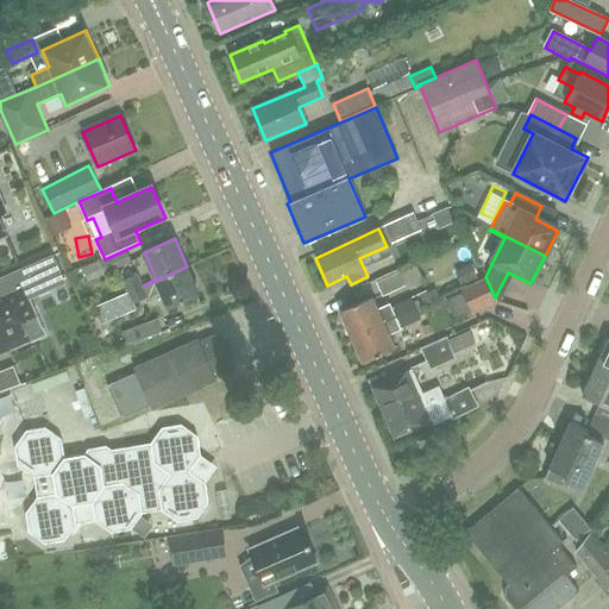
[(0,353),(1,356),(46,336),(30,300),(67,283),(54,256),(0,278),(0,353)]
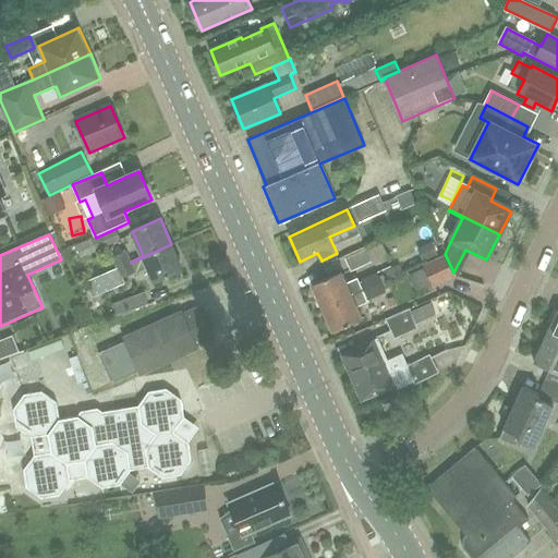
[(171,244),(131,263),(114,269),(120,279),(148,267),(155,283),(183,270),(171,244)]
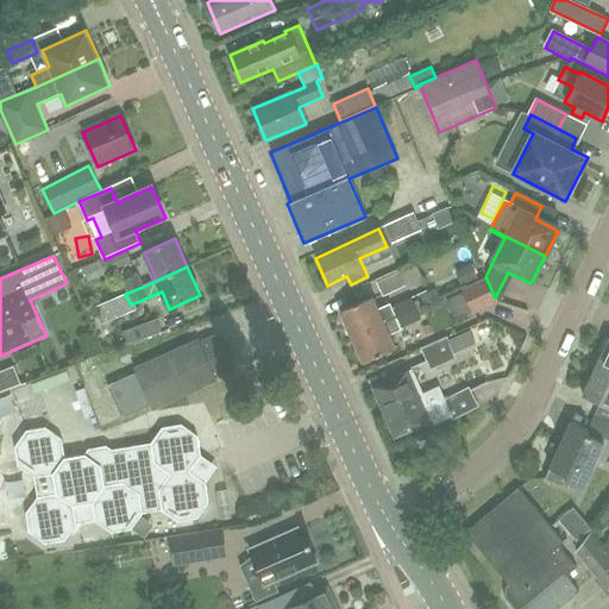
[(400,271),(376,282),(382,297),(406,286),(400,271)]
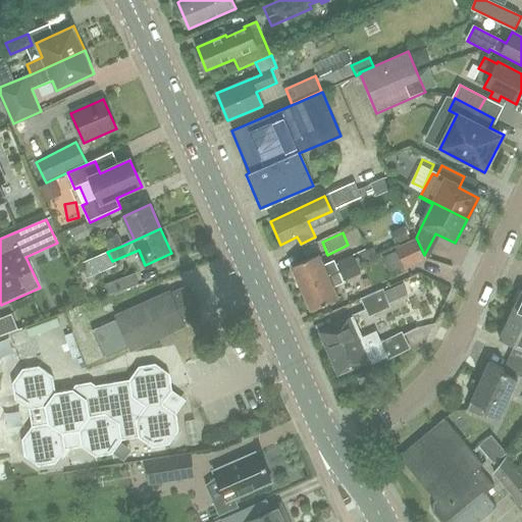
[(103,242),(107,252),(122,246),(122,245),(118,235),(103,242)]
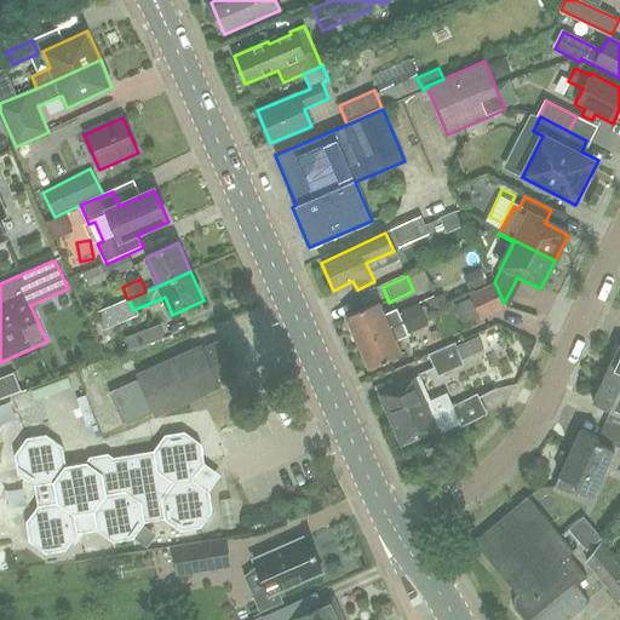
[(471,299),(480,317),(501,306),(493,290),(471,299)]
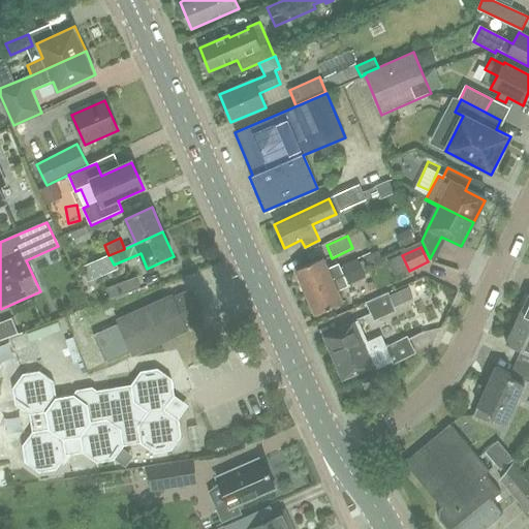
[(305,292),(361,268),(358,259),(340,268),(339,266),(329,270),(323,258),(296,271),(305,292)]
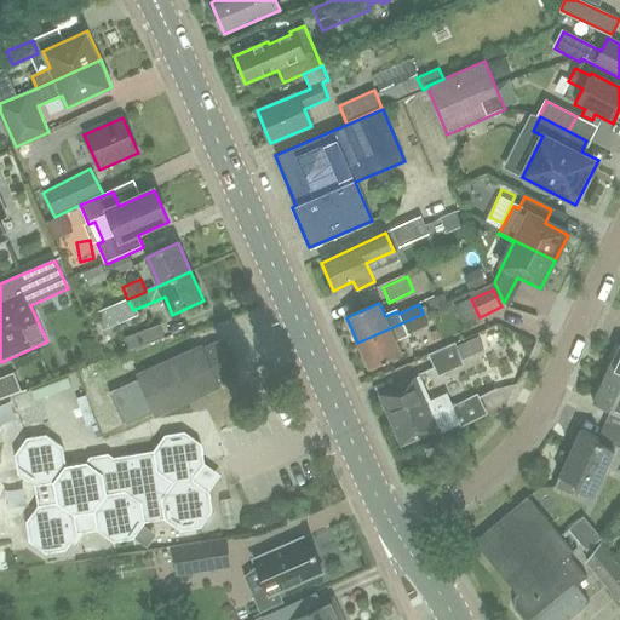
[(103,329),(113,325),(107,309),(96,314),(103,329)]
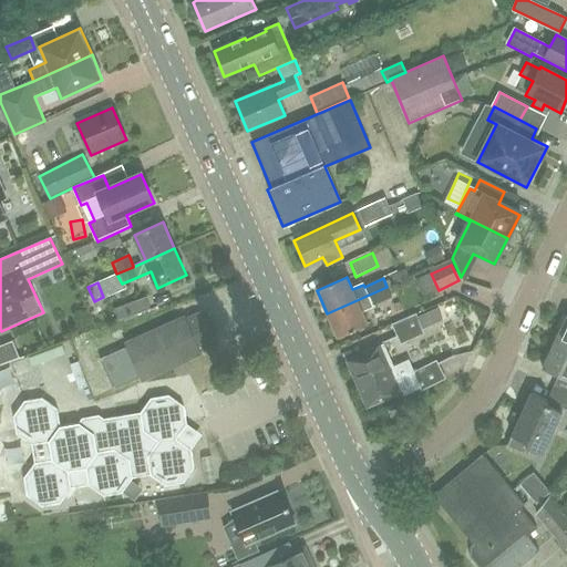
[(387,287),(327,313),(338,339),(368,326),(362,312),(372,307),(392,298),(387,287)]
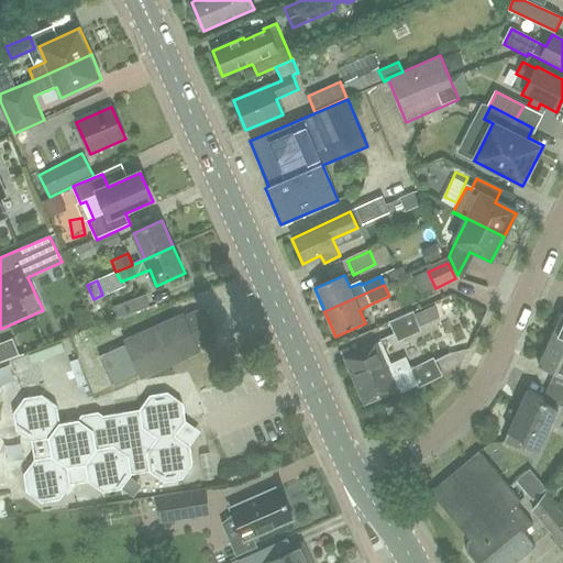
[(118,319),(150,307),(144,294),(127,301),(112,307),(118,319)]
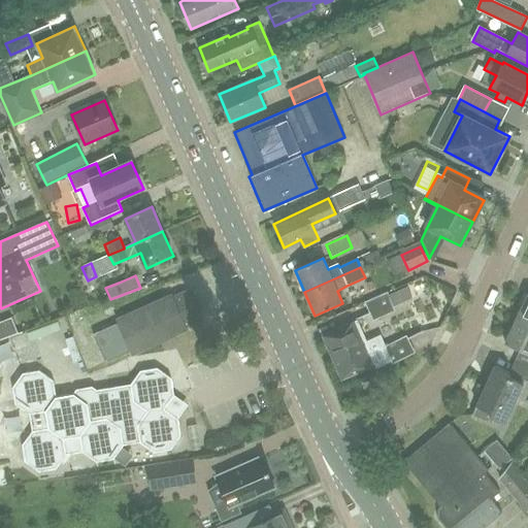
[(201,321),(189,293),(172,300),(171,298),(120,322),(120,323),(93,334),(105,363),(132,351),(134,354),(186,330),(185,328),(201,321)]
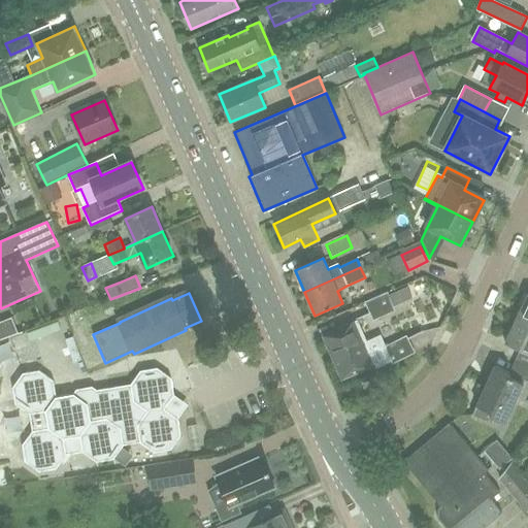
[(527,295),(526,295),(523,296),(519,306),(520,308),(522,309),(518,319),(527,324),(527,295)]
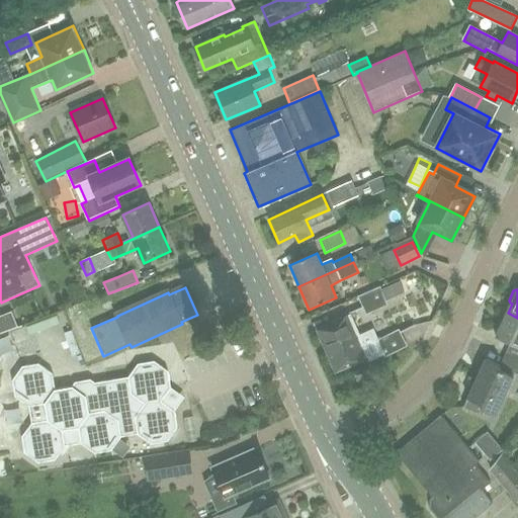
[(372,290),(358,296),(366,315),(380,309),(372,290)]
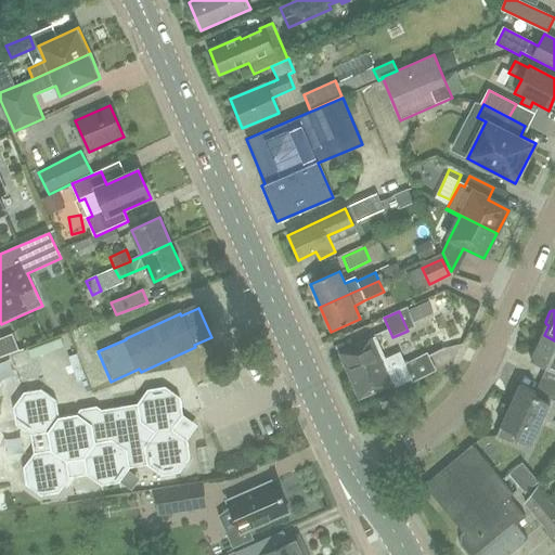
[(12,334),(0,338),(0,357),(18,350),(12,334)]
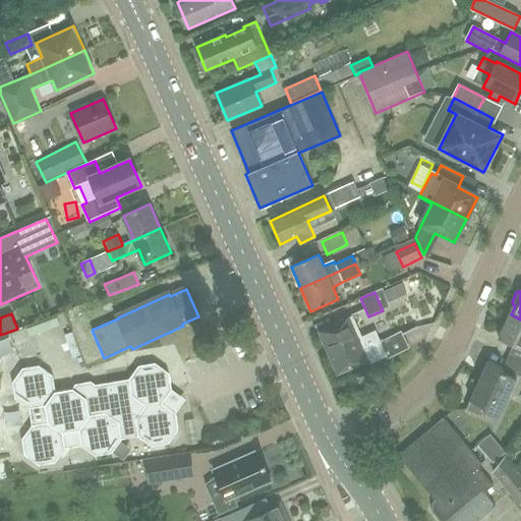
[(520,320),(511,314),(499,340),(514,347),(520,350),(520,320)]
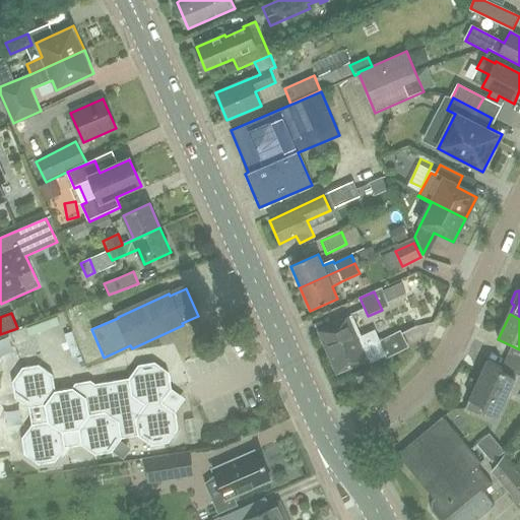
[(362,339),(351,317),(319,331),(338,375),(371,361),(372,364),(385,356),(386,359),(408,347),(400,331),(378,341),(375,333),(362,339)]
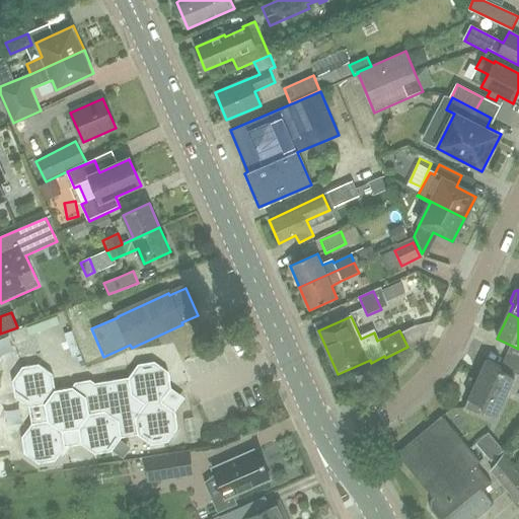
[(518,349),(512,346),(508,354),(518,359),(518,349)]
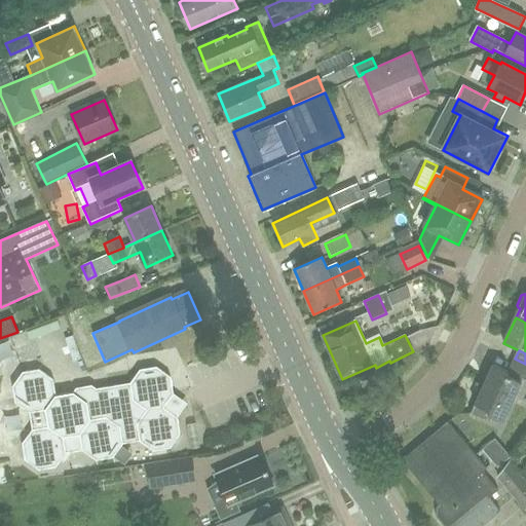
[(525,364),(515,359),(509,372),(525,379),(525,364)]
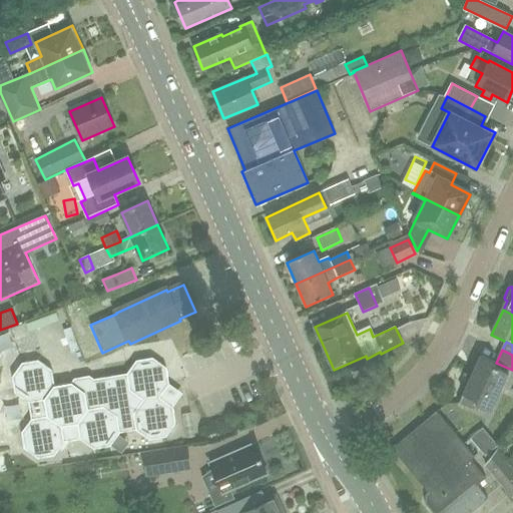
[(490,413),(508,374),(494,368),(496,364),(480,357),(458,404),(474,411),(476,407),(490,413)]
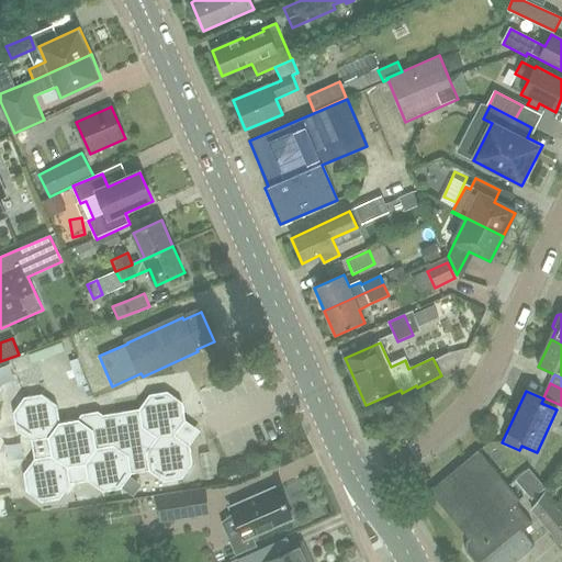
[(175,436),(186,422),(181,404),(166,393),(150,395),(139,409),(103,416),(92,430),(78,420),(59,423),(57,406),(42,395),(24,398),(13,413),(17,431),(31,441),(34,460),(23,474),(26,493),(42,503),(59,499),(70,485),(88,482),(103,493),(121,490),(132,475),(149,472),(164,482),(182,479),(193,464),(190,447),(175,436)]
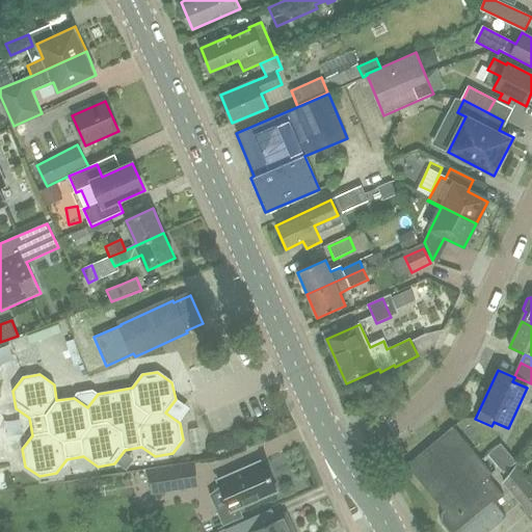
[(10,417),(0,418),(0,447),(14,446),(10,417)]
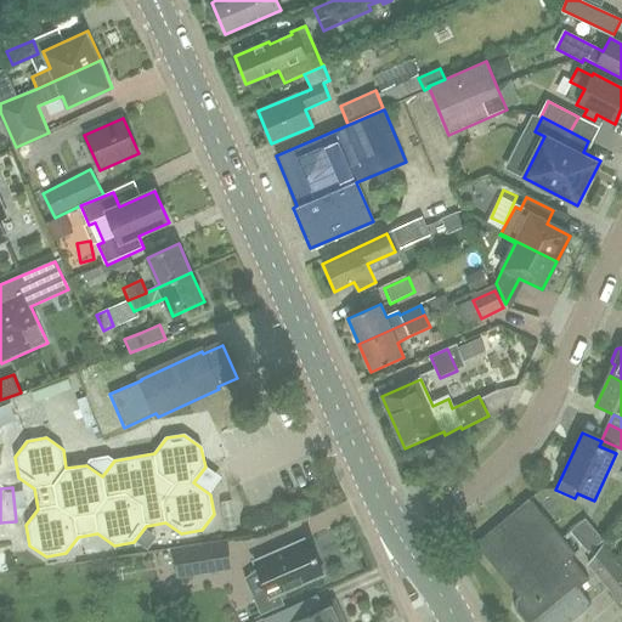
[(538,621),(571,621),(592,605),(578,589),(589,581),(570,558),(575,554),(529,499),(475,544),(519,597),(516,599),(515,610),(524,621),(538,621),(539,621),(538,621)]
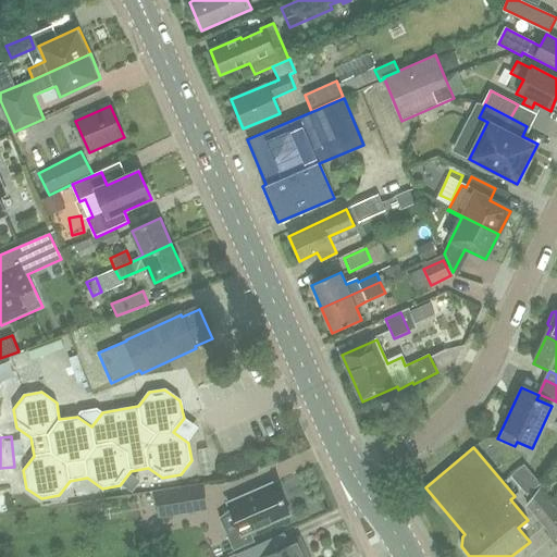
[(275,482),(229,504),(239,531),(229,536),(230,541),(234,549),(254,541),(250,532),(289,515),(283,500),(285,499),(283,495),(282,496),(275,482)]
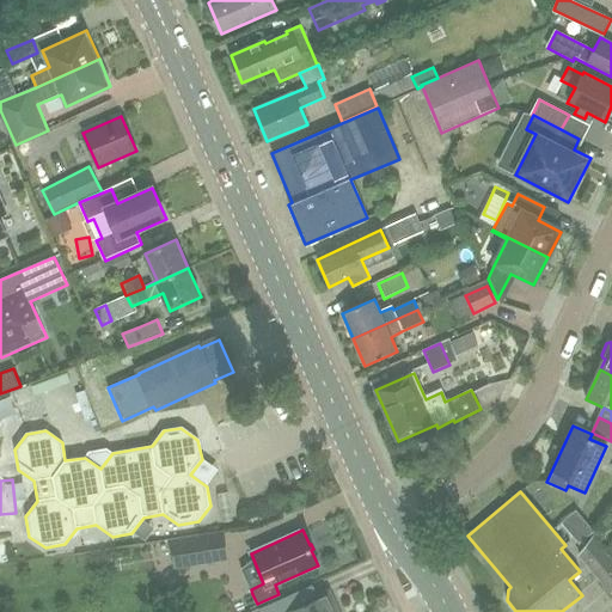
[(175,569),(228,560),(224,531),(169,539),(175,569)]
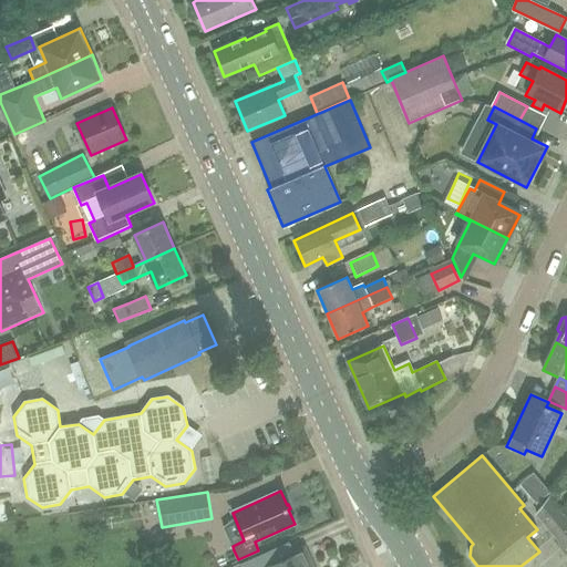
[(566,509),(563,512),(549,496),(535,514),(565,550),(566,547),(566,509)]
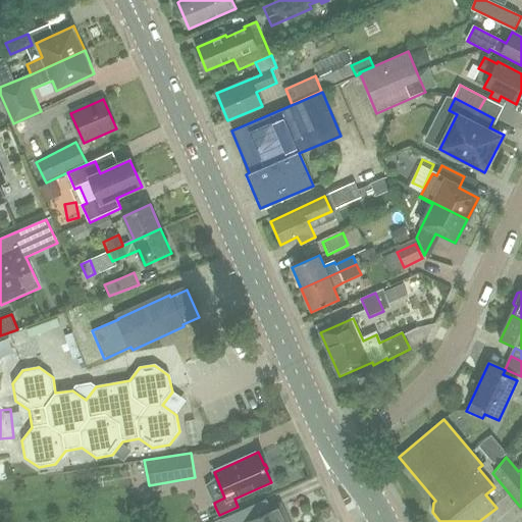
[(286,521),(281,508),(253,521),(247,509),(221,520),(221,521),(286,521)]
